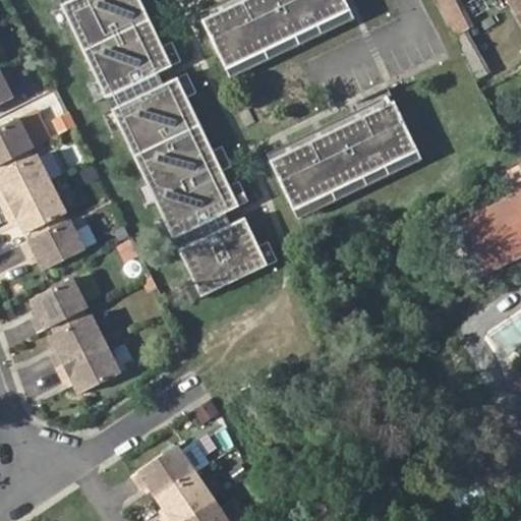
[(157,71),(171,65),(170,64),(162,46),(139,0),(67,0),(60,4),(69,22),(96,77),(104,96),(105,97),(157,71)]
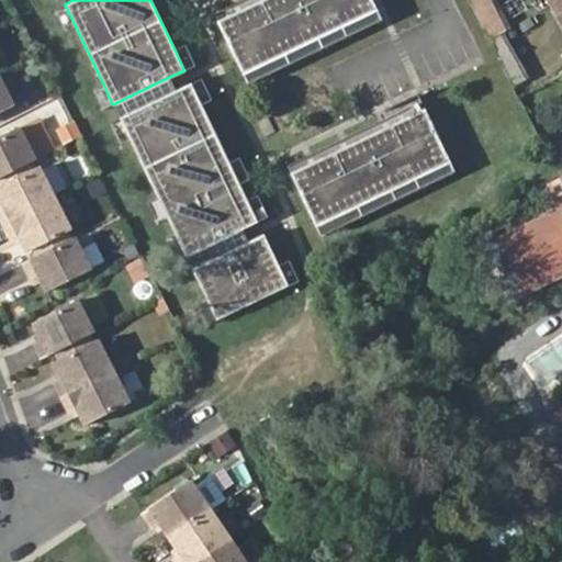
[(372,0),(258,0),(216,20),(242,74),(369,12),(373,10),(377,8),(372,0)]
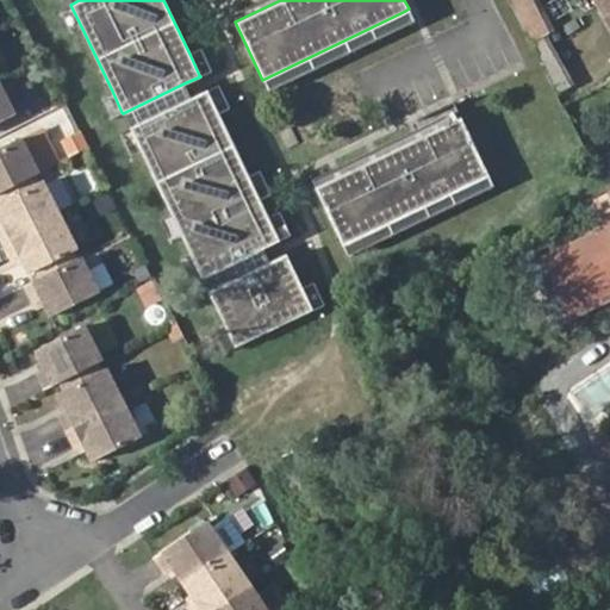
[(548,33),(530,0),(511,0),(558,92),(566,87),(541,36),(548,33)]
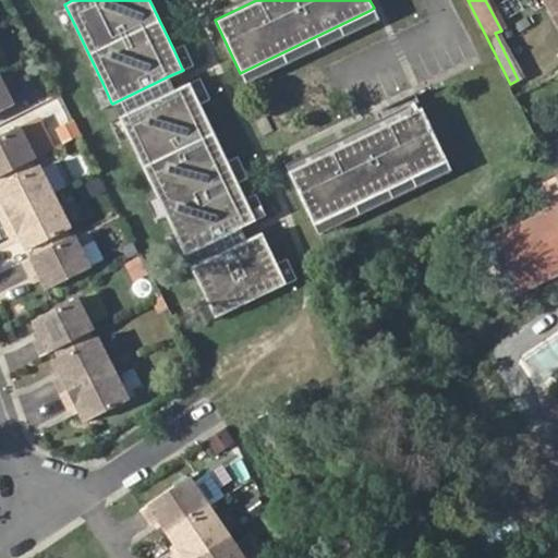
[(557,0),(546,0),(557,20),(557,0)]
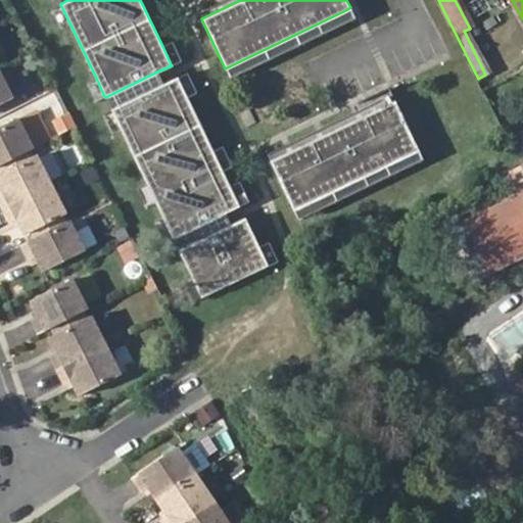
[(60,4),(52,8),(60,27),(69,22),(60,4)]
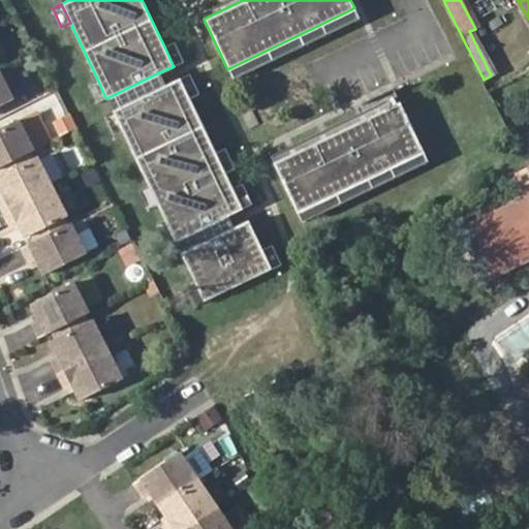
[(227,69),(232,79),(360,18),(354,7),(351,9),(347,11),(227,69)]
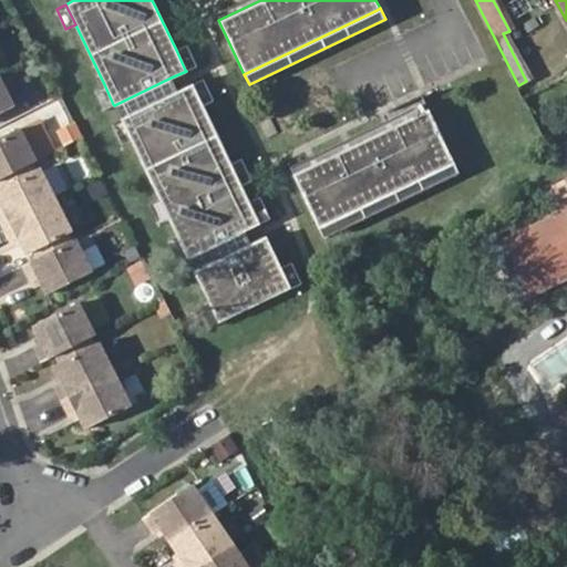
[(185,45),(176,50),(185,70),(194,65),(185,45)]
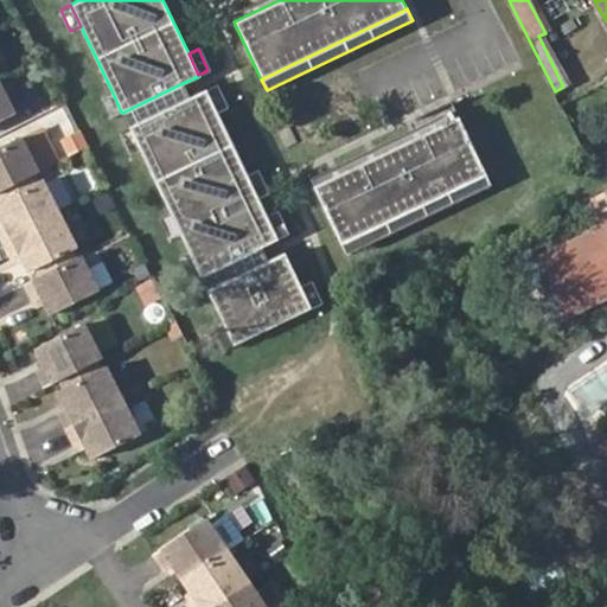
[(0,121),(19,113),(1,78),(0,78),(0,121)]
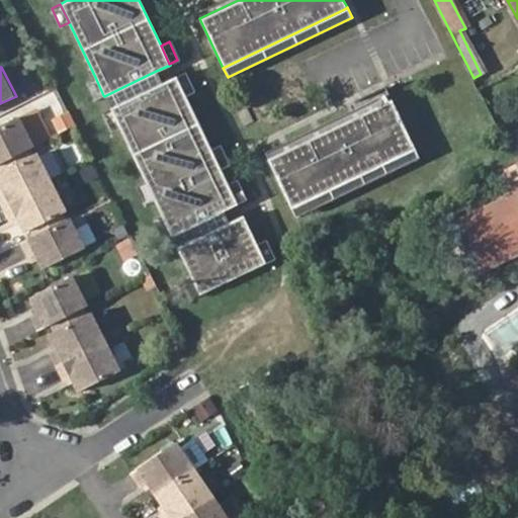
[(104,96),(110,108),(161,83),(156,71),(104,96)]
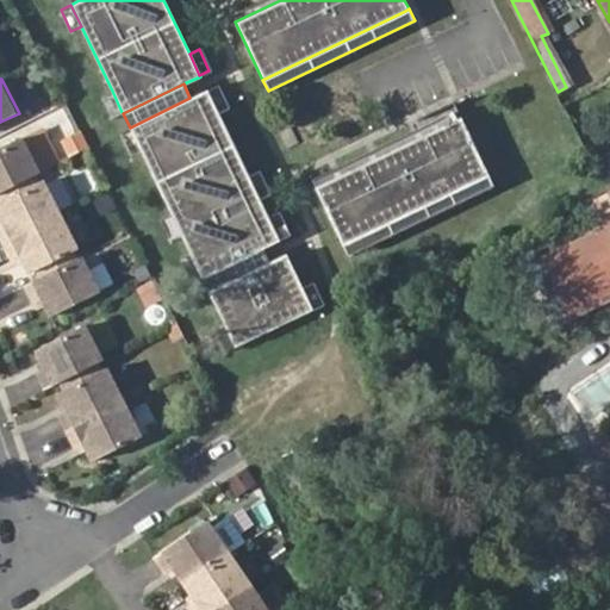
[(228,107),(217,86),(206,91),(217,112),(228,107)]
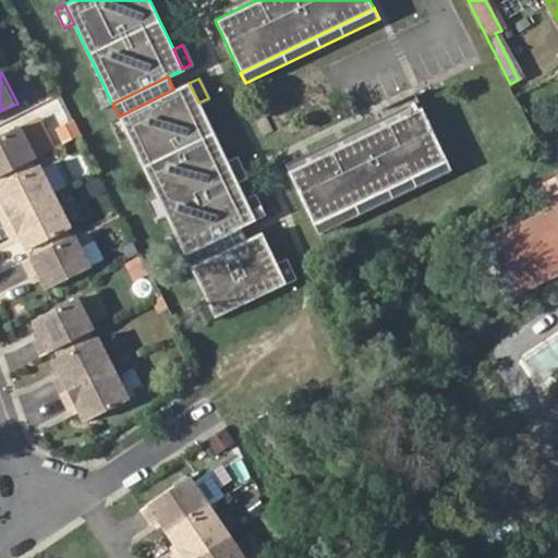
[(102,83),(93,87),(102,107),(111,102),(102,83)]
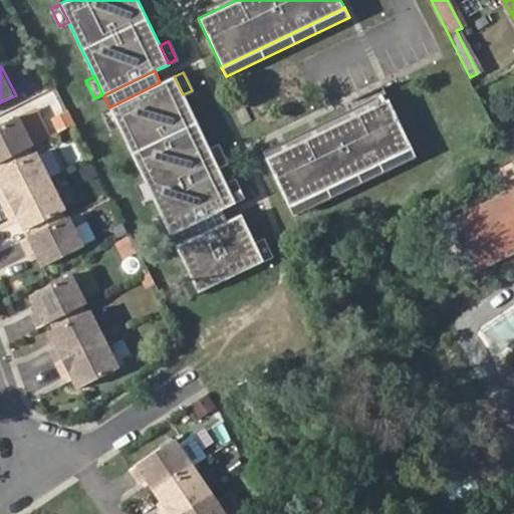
[(169,233),(170,234),(221,209),(236,202),(235,202),(226,184),(183,94),(174,76),(160,82),(109,107),(117,125),(161,215),(169,233)]
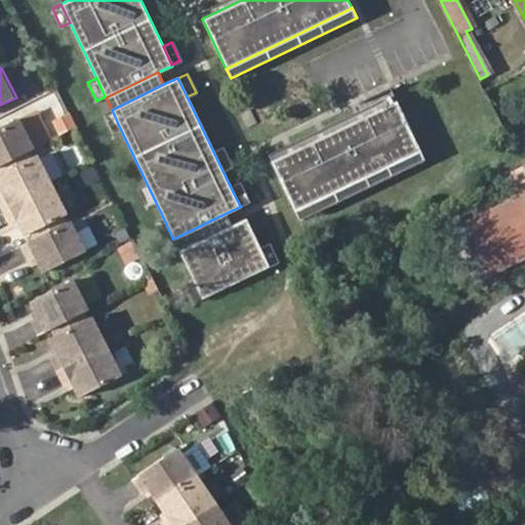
[(420,150),(397,99),(391,103),(271,161),(294,210),(413,153),(417,151),(420,150)]
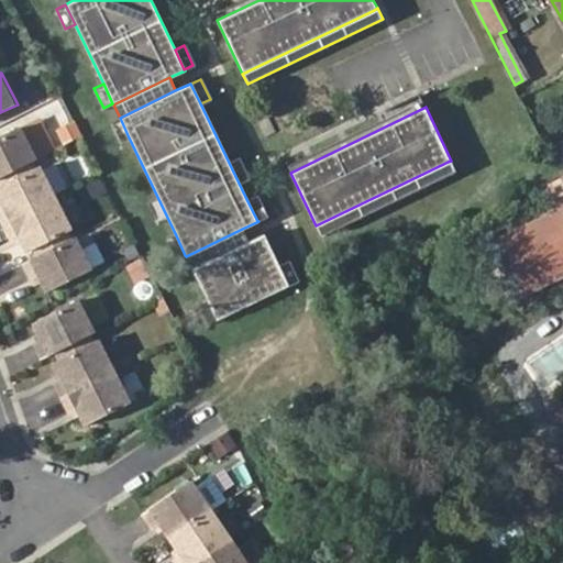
[(120,118),(110,122),(120,142),(129,138),(120,118)]
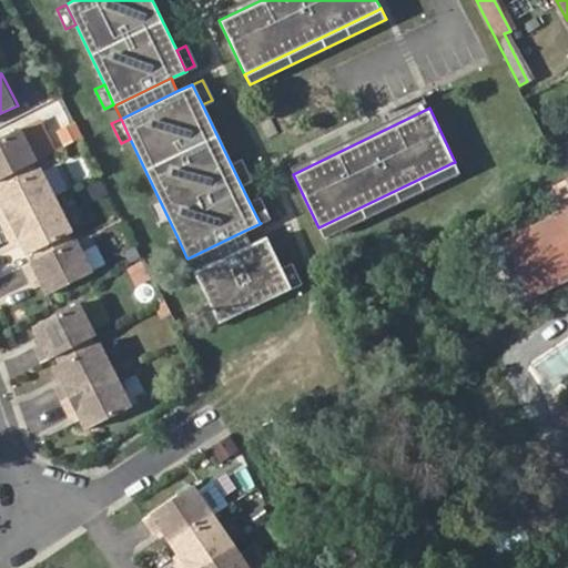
[(22,128),(0,138),(0,179),(1,179),(33,163),(39,160),(22,128)]
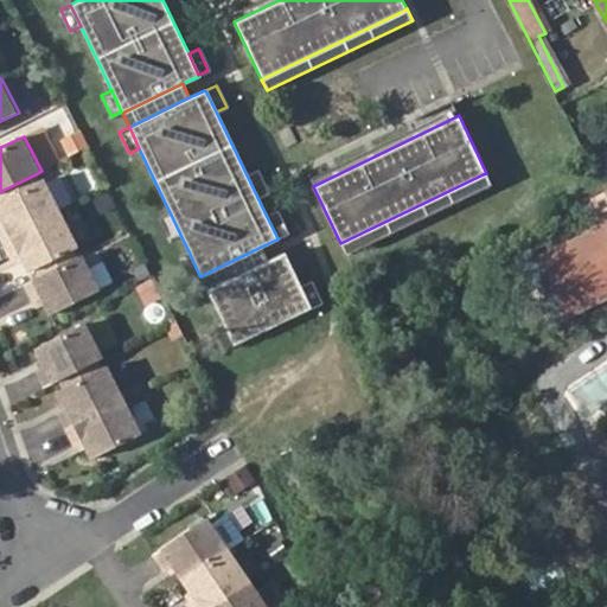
[(340,243),(346,254),(491,184),(486,173),(483,174),(478,177),(340,243)]
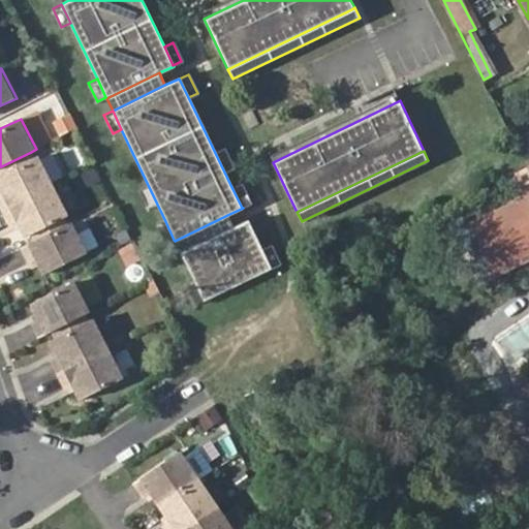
[(1,166),(4,173),(34,158),(31,152),(1,166)]
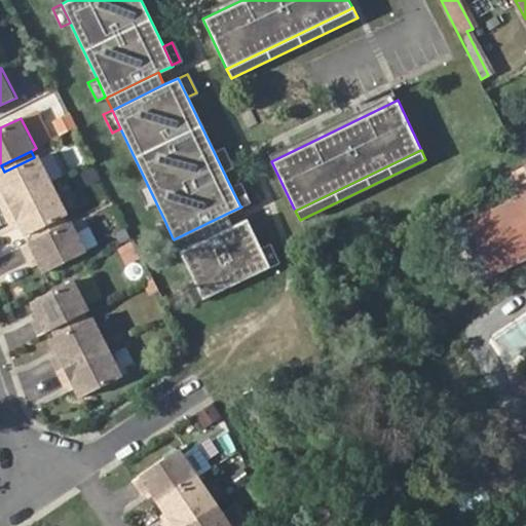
[(54,185),(39,155),(34,157),(4,172),(0,174),(0,177),(6,190),(0,193),(0,195),(6,209),(54,185)]
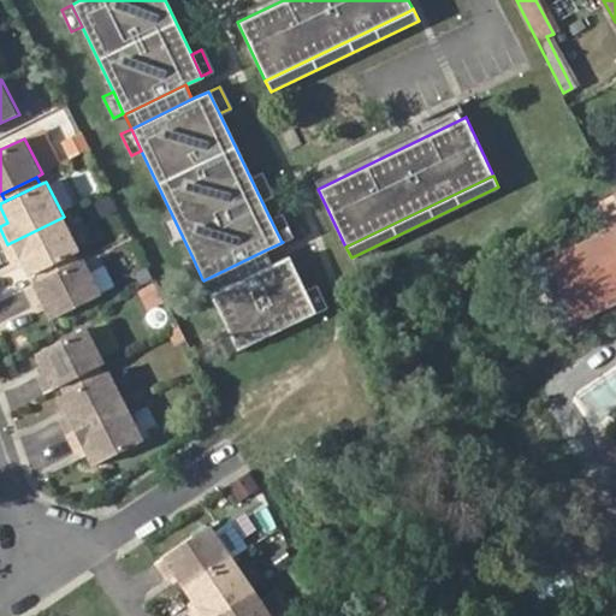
[(280,215),(271,220),(282,242),(291,237),(280,215)]
